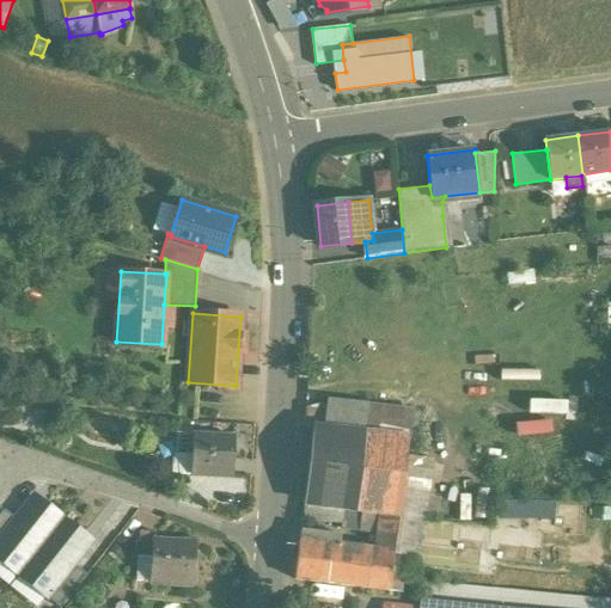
[(329,400),(306,406),(305,425),(313,427),(325,428),(329,400)]
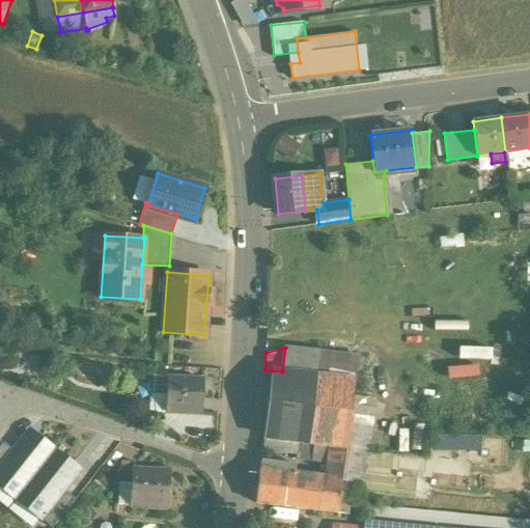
[(317,351),(285,348),(282,371),(314,374),(317,351)]
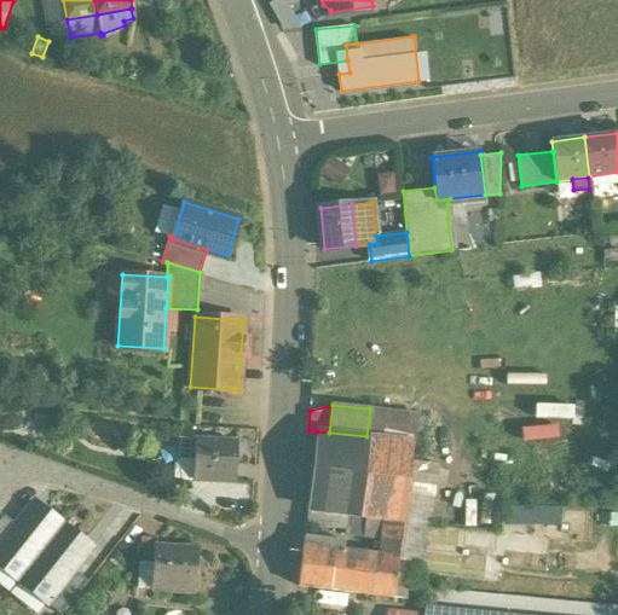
[(419,413),(370,408),(367,436),(414,442),(414,444),(415,444),(419,413)]
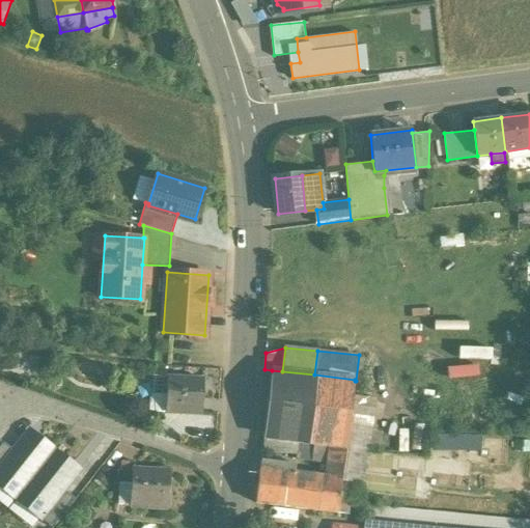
[(282,371),(272,370),(265,436),(314,442),(329,444),(346,446),(350,424),(353,395),(355,381),(355,380),(314,374),(282,371)]
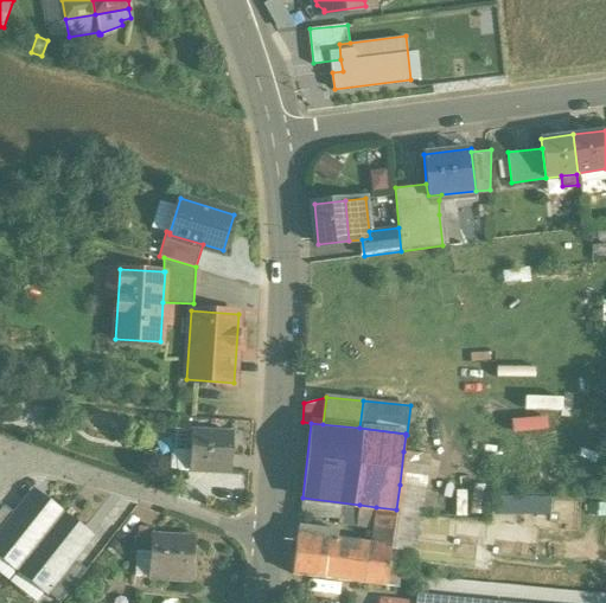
[(233,434),(192,430),(189,469),(230,473),(233,434)]
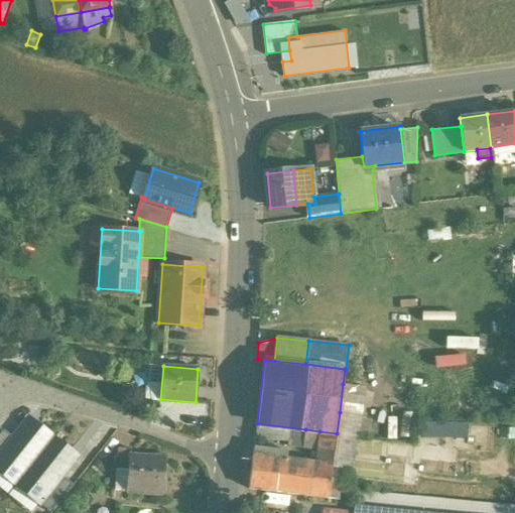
[(364,387),(343,384),(340,412),(360,415),(364,387)]
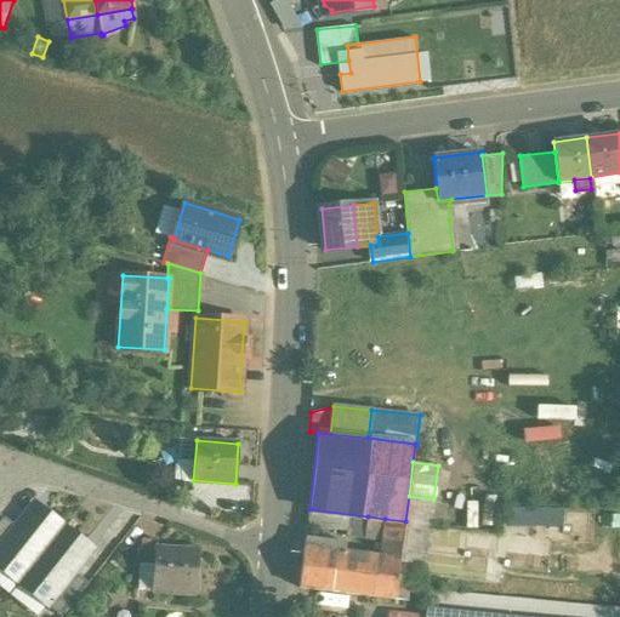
[(433,500),(409,496),(405,521),(431,525),(434,500),(433,500)]
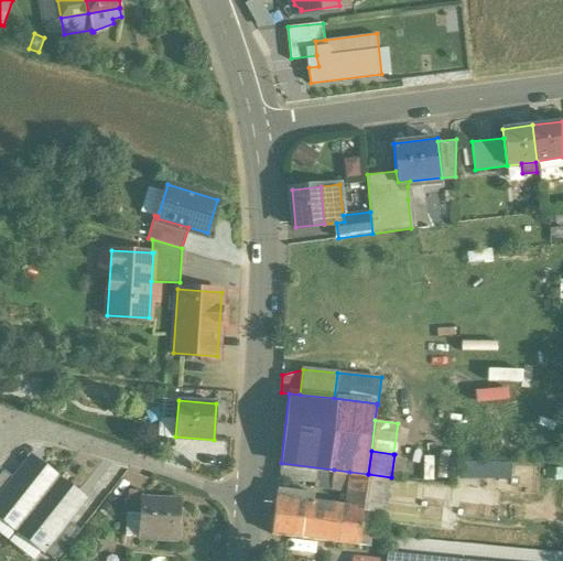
[(57,478),(32,459),(15,478),(0,498),(0,516),(18,530),(57,478)]
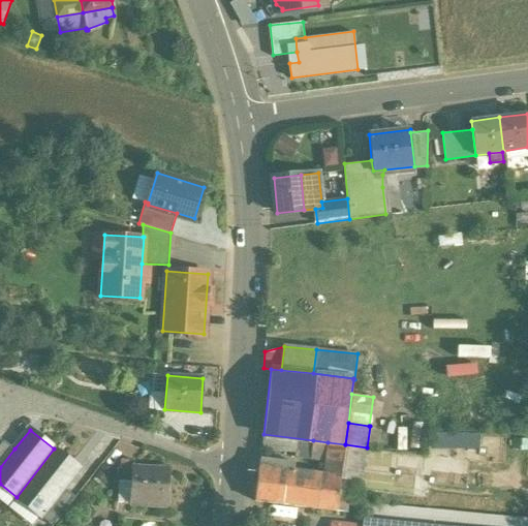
[(485,446),(485,432),(438,432),(437,446),(485,446)]
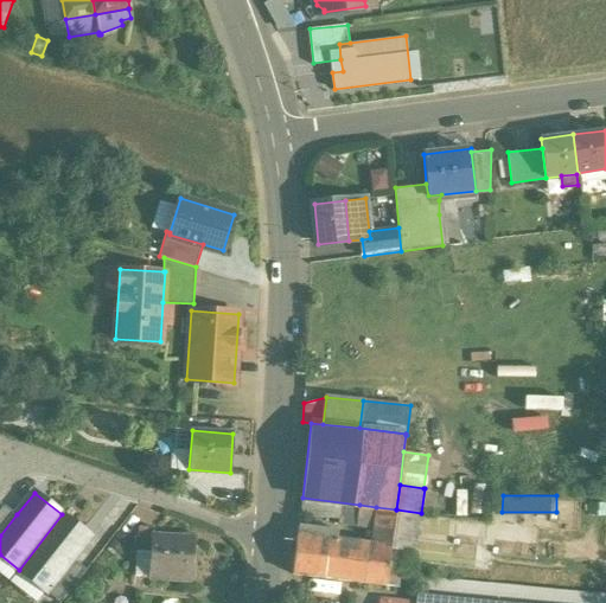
[(340,502),(303,498),(300,513),(338,518),(340,502)]
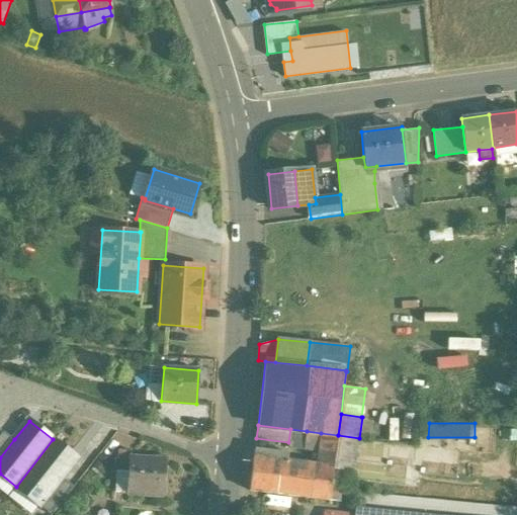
[(307,431),(290,429),(288,442),(288,446),(305,449),(307,431)]
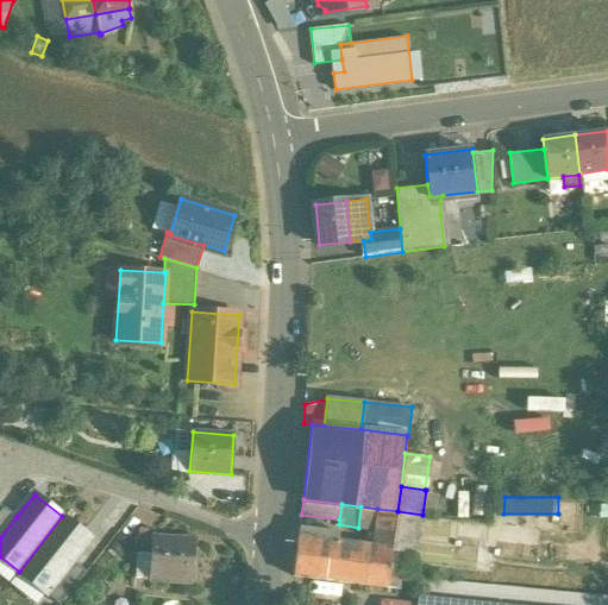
[(0,537),(17,516),(4,506),(0,510),(0,537)]
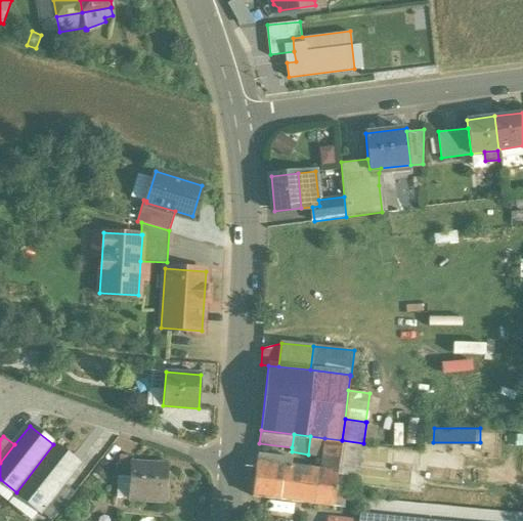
[(324,438),(310,436),(308,454),(322,457),(324,438)]
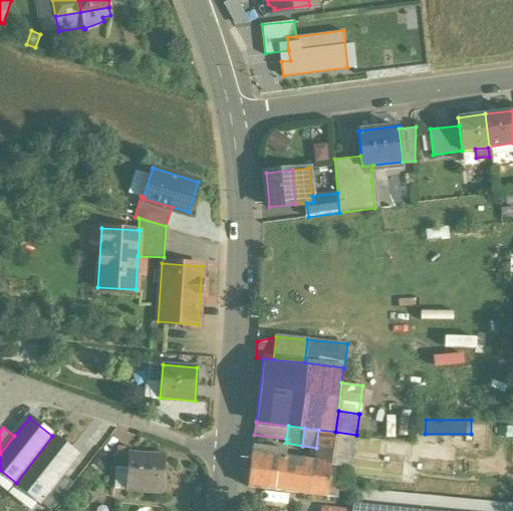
[(335,432),(318,430),(316,448),(314,462),(330,465),(330,466),(351,468),(356,435),(335,432)]
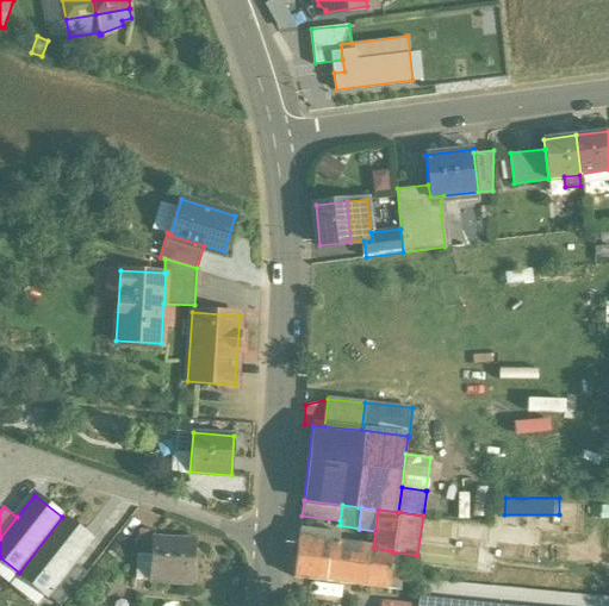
[(91,538),(62,517),(19,573),(48,594),(73,561),(91,538)]
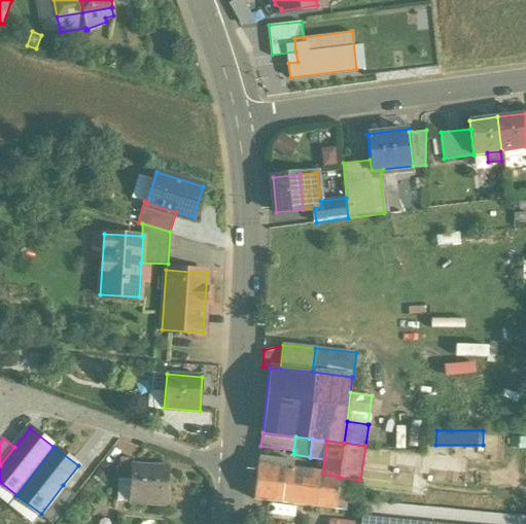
[(134,457),(119,456),(118,478),(131,479),(132,465),(133,465),(134,457)]
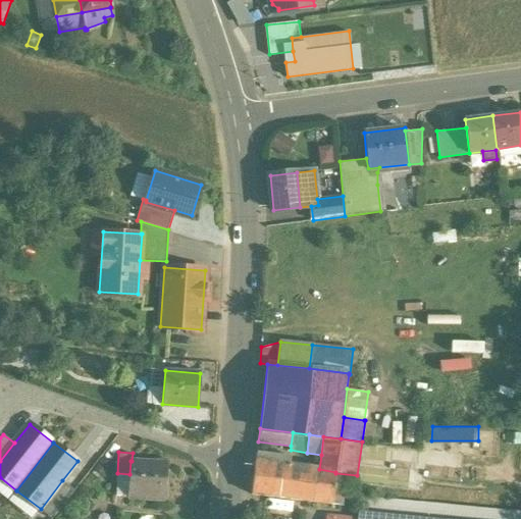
[(319,469),(290,466),(291,456),(257,452),(256,460),(255,461),(252,494),(332,503),(334,485),(335,473),(335,472),(319,469)]
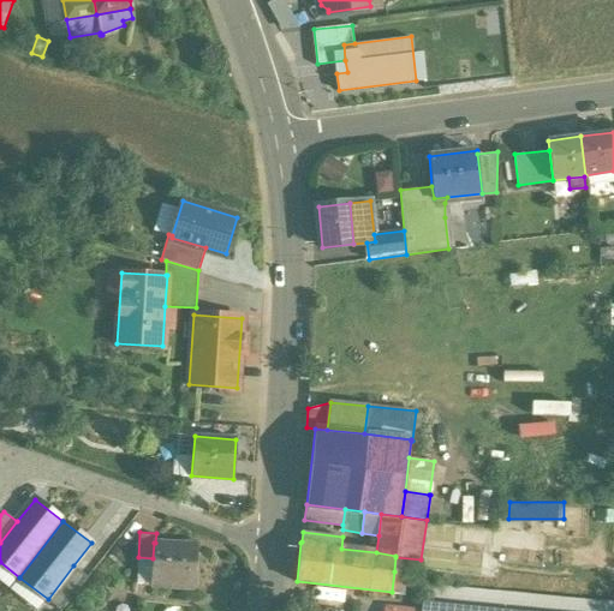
[(155,543),(154,543),(153,558),(151,583),(194,586),(196,545),(155,543)]
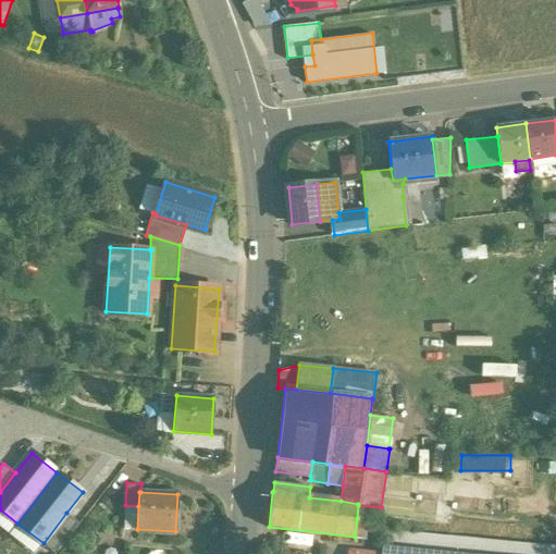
[(137,529),(138,506),(125,505),(124,529),(137,529)]
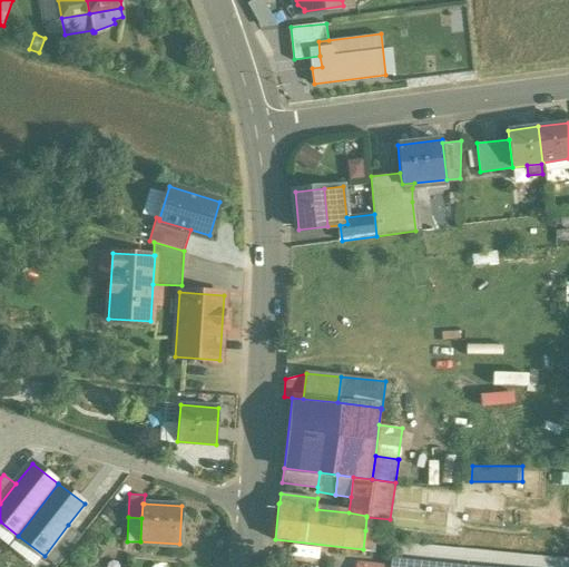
[(81,535),(68,525),(45,556),(57,566),(81,535)]
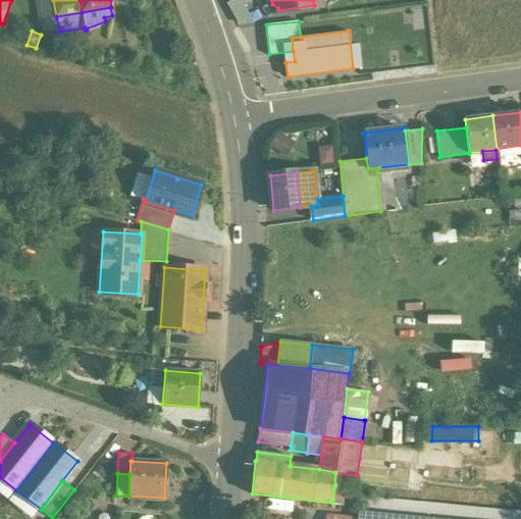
[(347,486),(334,485),(333,496),(346,497),(346,496),(347,486)]
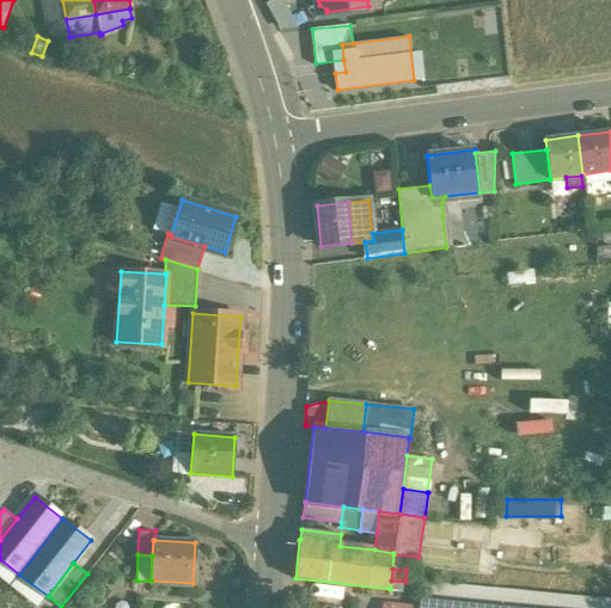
[(610,601),(422,583),(421,600),(393,597),(392,607),(610,607),(610,601)]
